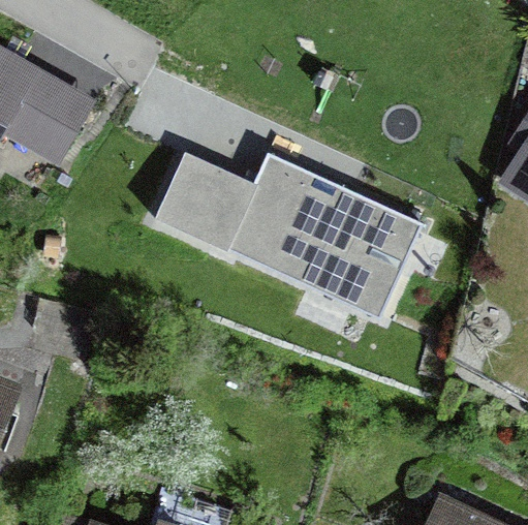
[(59,152),(87,104),(0,55),(0,130),(5,121),(59,152)]
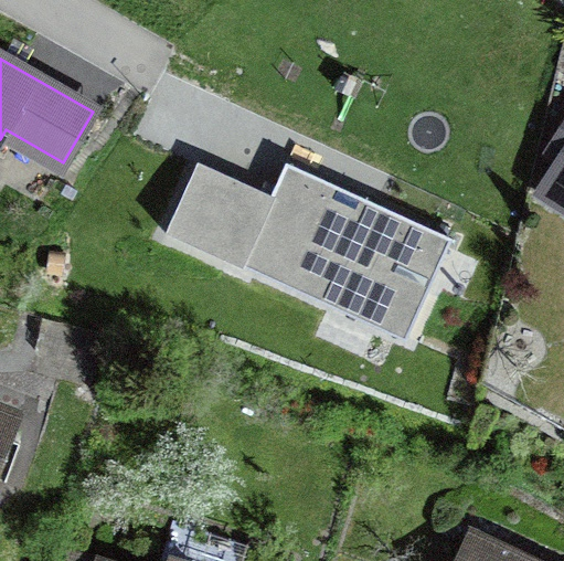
[(563,115),(540,155),(552,162),(530,194),(563,215),(563,115)]
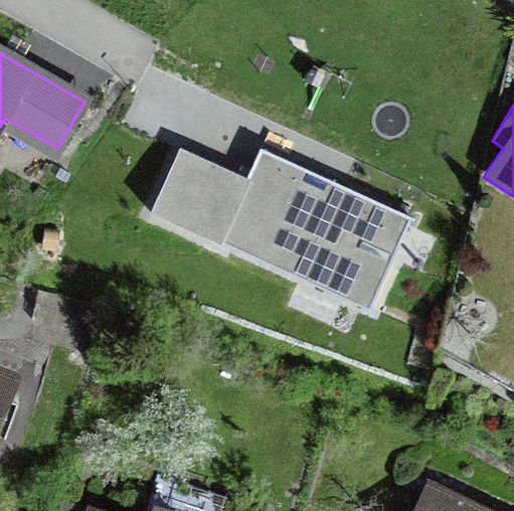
[(179,147),(148,215),(368,314),(412,217),(260,148),(246,177),(179,147)]
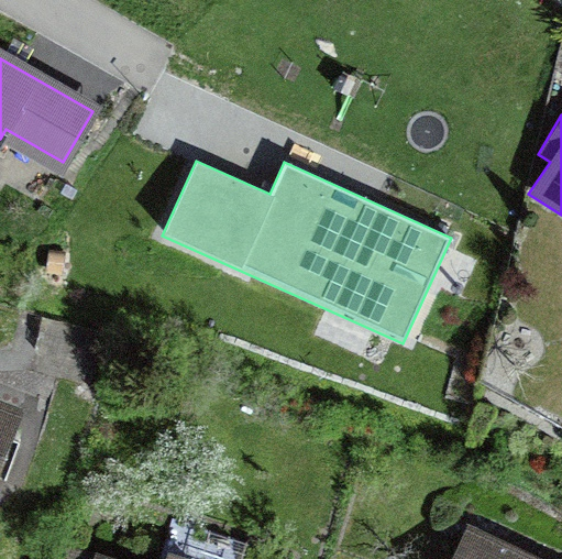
[(0,460),(18,416),(0,408),(0,460)]
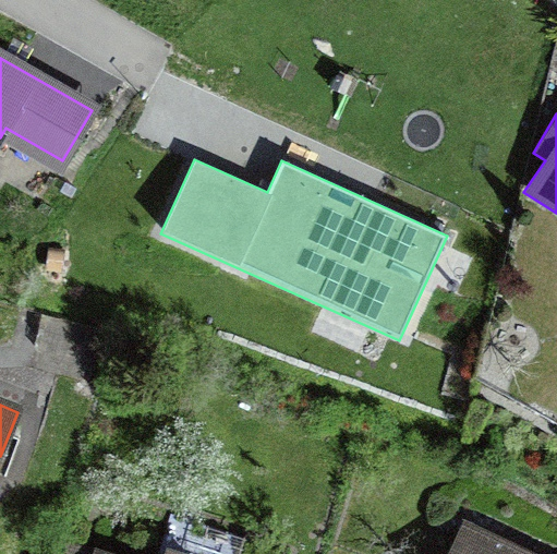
[(233,553),(242,531),(171,507),(155,553),(116,553),(64,537),(58,553),(233,553)]
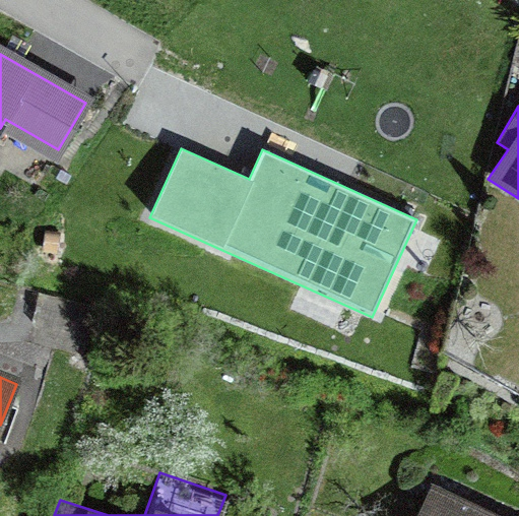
[(504,515),(431,480),(414,515),(504,515)]
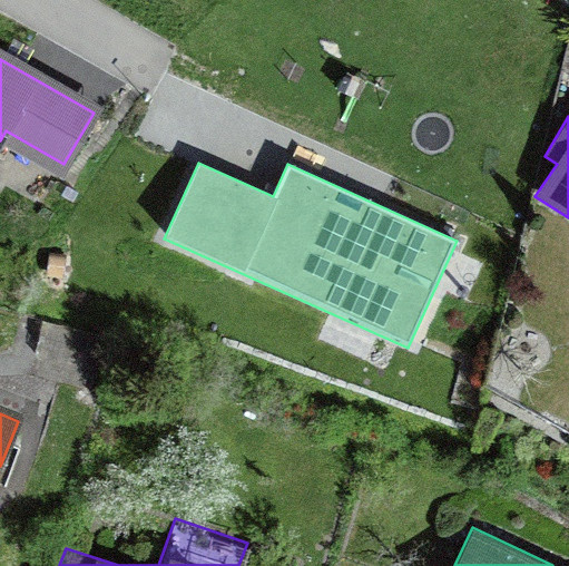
All buildings are outlined.
